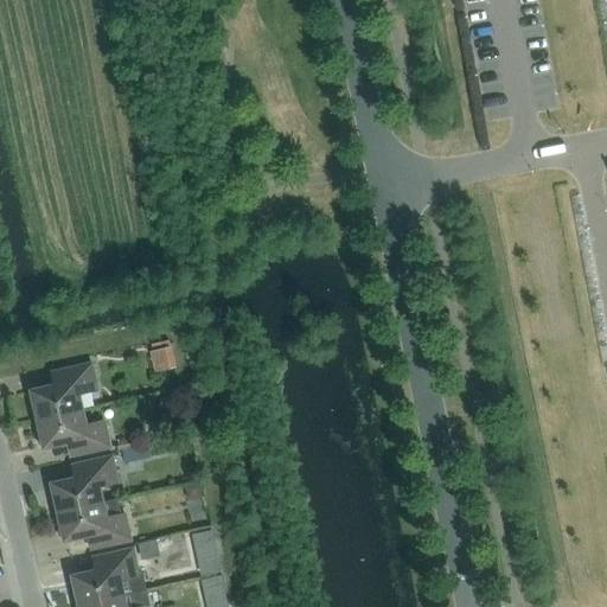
[(471,0),(473,12),(500,7),(498,0),(471,0)]
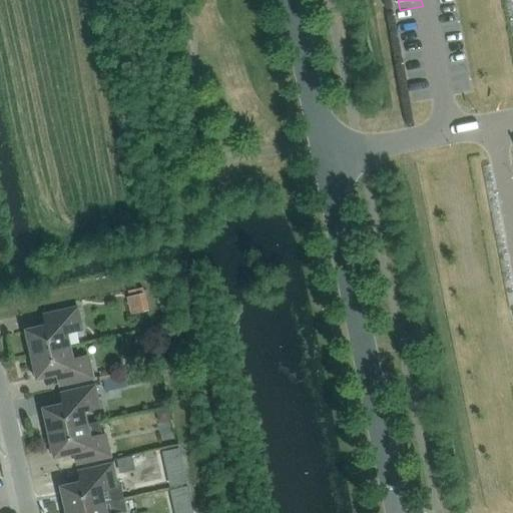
[(130,314),(148,310),(142,287),(124,291),(130,314)]
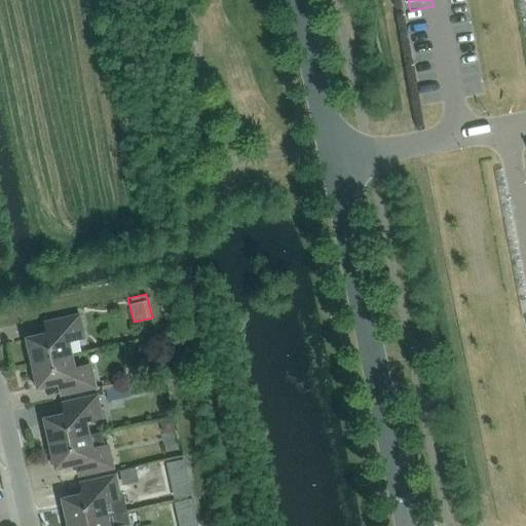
[(34,364),(72,355),(69,341),(84,337),(80,315),(52,322),(55,334),(29,339),(29,341),(26,342),(29,355),(32,354),(34,364)]
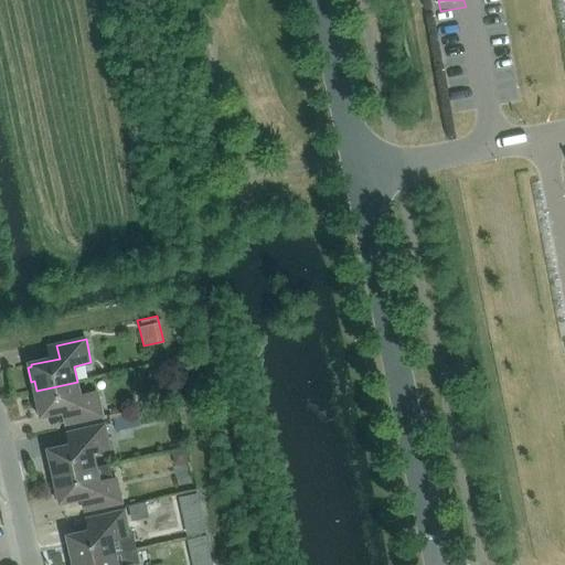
[(77,382),(36,391),(39,400),(34,401),(38,415),(42,414),(42,416),(71,411),(74,423),(103,416),(98,393),(81,396),(77,382)]
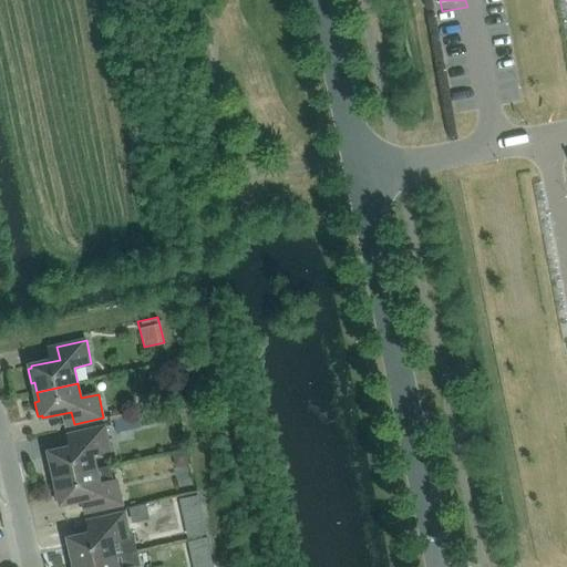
[(134,429),(131,416),(114,421),(117,433),(134,429)]
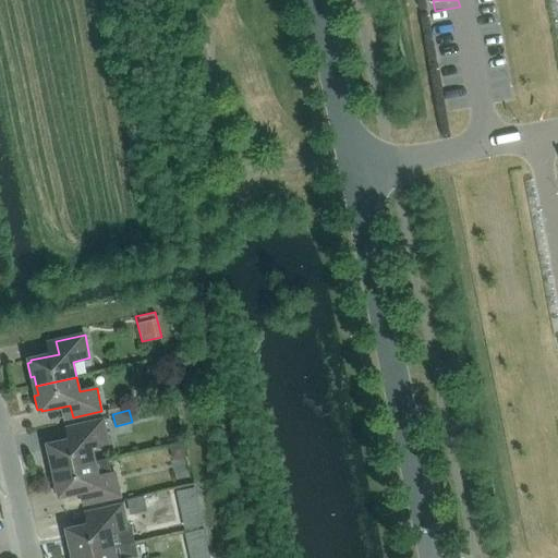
[(49,446),(55,471),(95,462),(92,447),(109,444),(104,420),(74,426),(77,439),(49,446)]
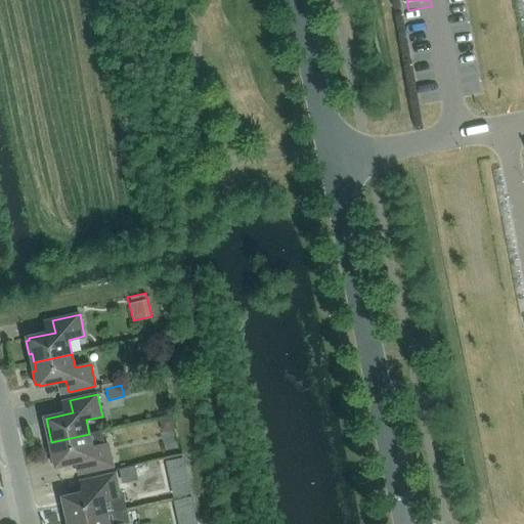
[(102,431),(89,434),(51,442),(53,450),(50,451),(53,465),(56,464),(56,466),(83,461),(86,472),(114,467),(108,444),(105,445),(102,431)]
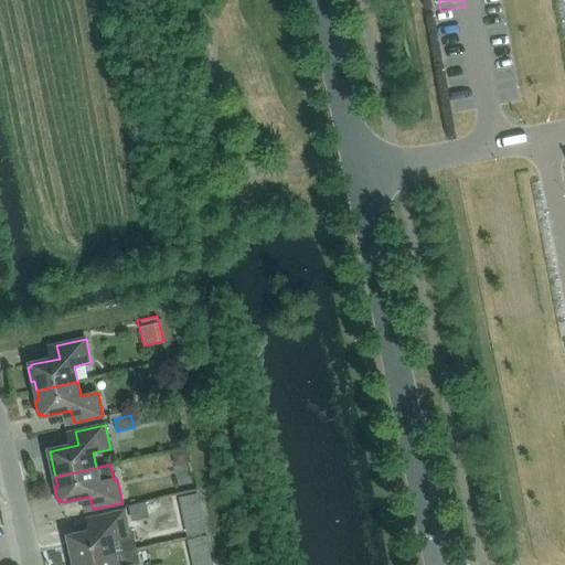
[(198,494),(180,499),(182,509),(200,505),(198,494)]
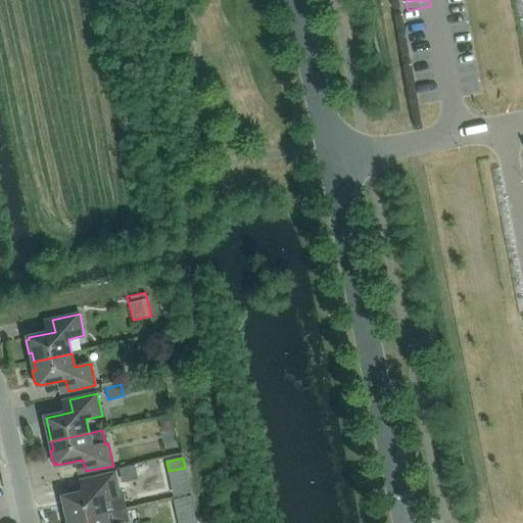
[(133,467),(121,469),(124,483),(136,480),(133,467)]
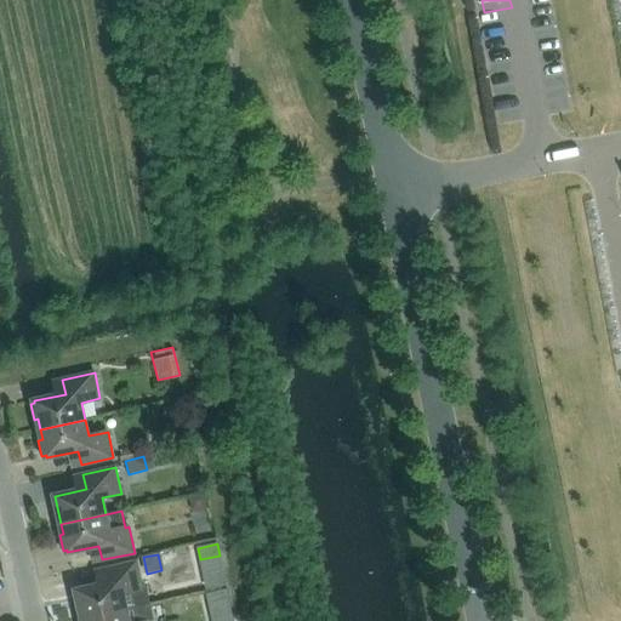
[(75,591),(83,619),(127,609),(151,603),(151,602),(149,602),(146,585),(142,586),(136,562),(104,569),(107,584),(75,591)]
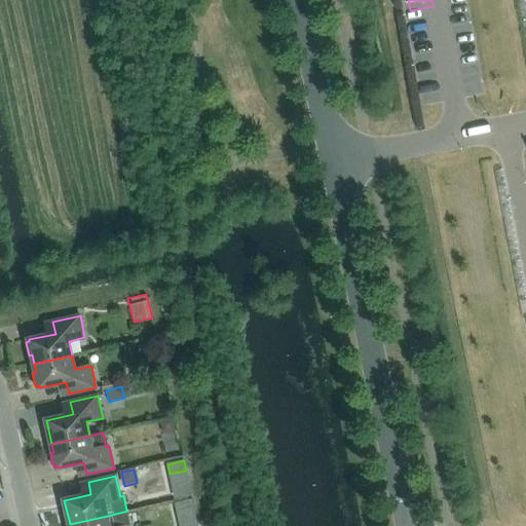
[(179,501),(175,502),(180,525),(197,525),(192,498),(179,501)]
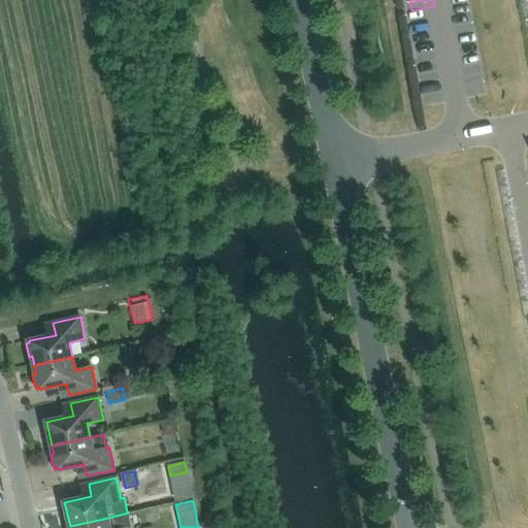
[(109,527),(108,518),(70,526),(70,527),(109,527)]
